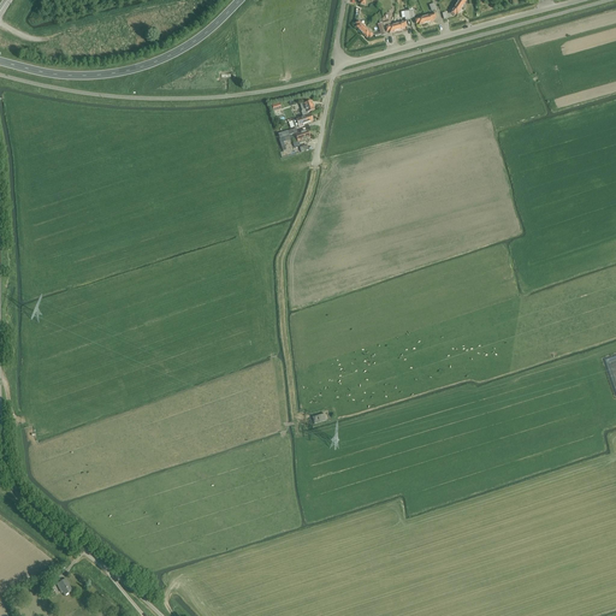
[(457,16),(462,9),(456,5),(451,15),(455,16),(456,15),(457,16)]
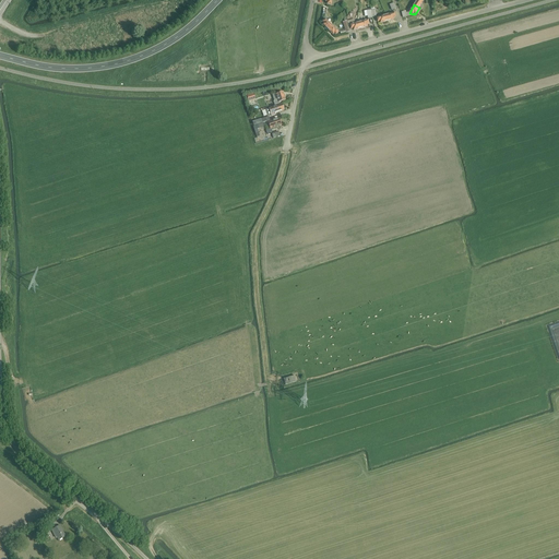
[(377,18),(376,10),(375,8),(371,9),(371,11),(367,11),(368,16),(368,19),(372,19),(372,18),(377,18)]
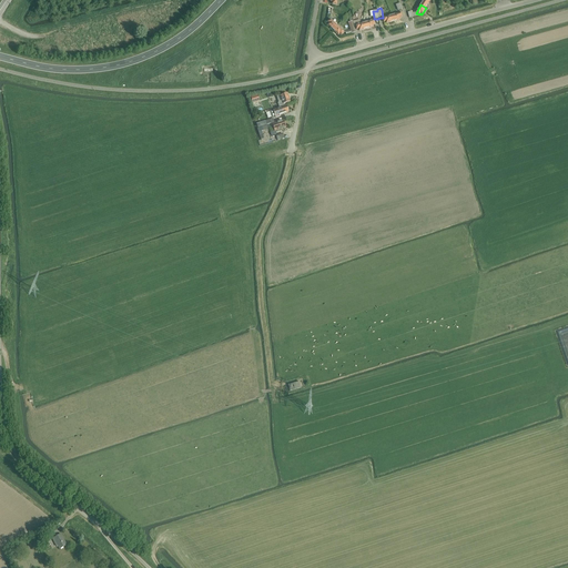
[(327,26),(333,31),(337,27),(330,20),(327,22),(328,24),(327,26)]
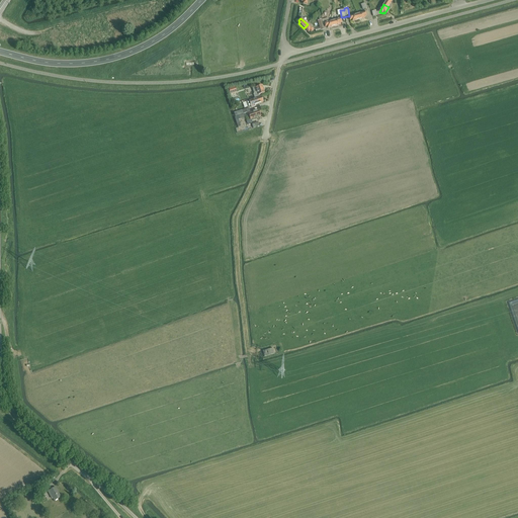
[(318,21),(320,28),(315,29),(316,32),(321,31),(321,30),(325,29),(323,24),(324,24),(325,27),(327,26),(328,28),(334,26),(333,21),(329,22),(329,19),(323,21),(323,20),(322,20),(319,20),(318,21)]
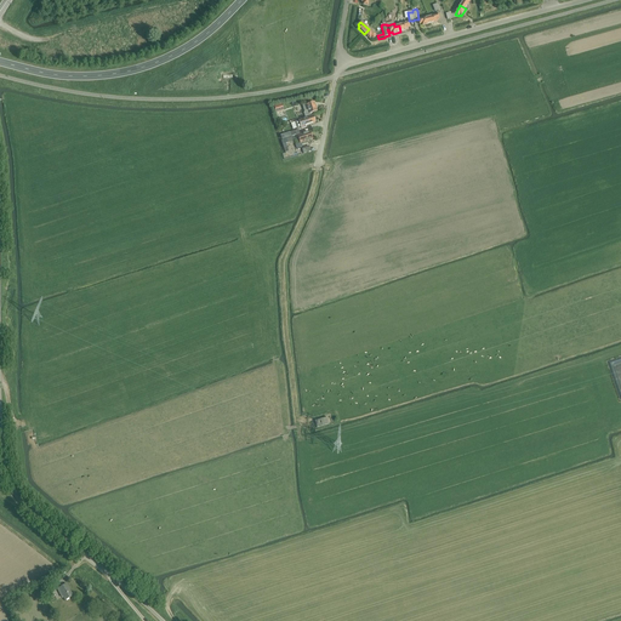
[(376,36),(369,29),(364,34),(370,39),(371,38),(372,39),(376,36)]
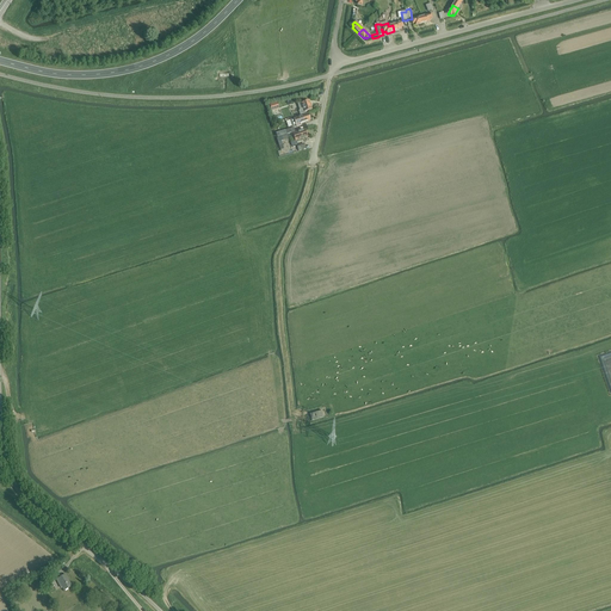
[(306,112),(312,110),(309,102),(302,104),(302,103),(297,104),(300,110),(298,112),(300,116),(306,113),(306,112)]
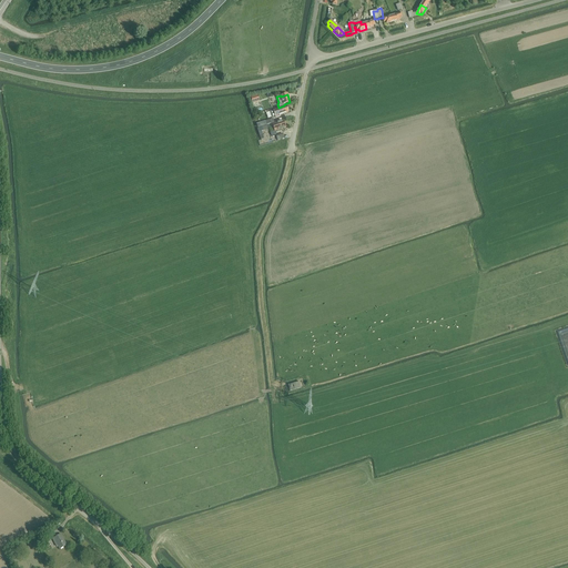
[(273,111),(270,112),(272,118),(275,117),(276,119),(281,117),(280,115),(288,112),(286,107),(275,110),(273,111)]
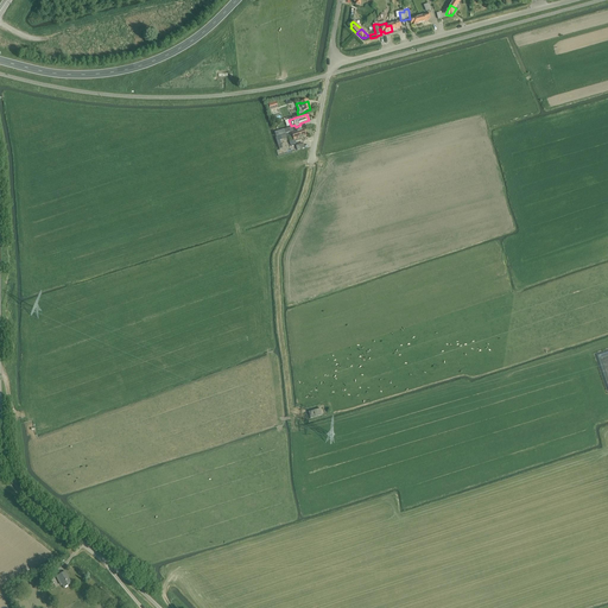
[(295,140),(306,137),(304,130),(291,134),(291,133),(286,134),(287,138),(292,137),(293,140),(290,143),(291,146),(296,144),(295,140)]
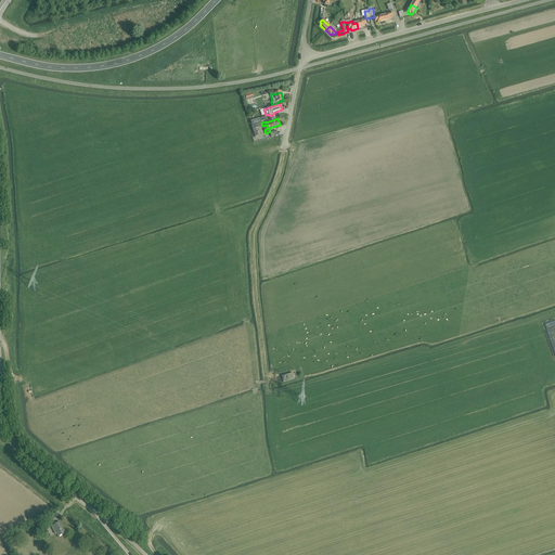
[(281,383),(283,383),(294,379),(293,374),(282,376),(279,377),(281,383)]
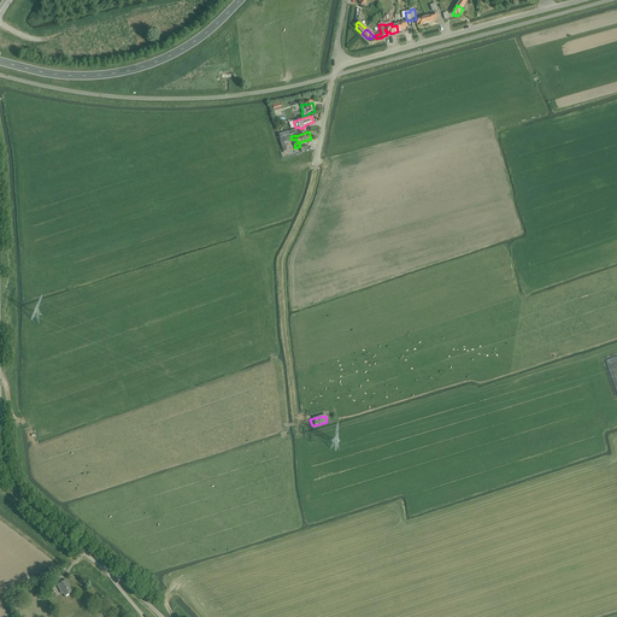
[(65,597),(72,593),(66,581),(58,586),(62,594),(63,593),(65,597)]
